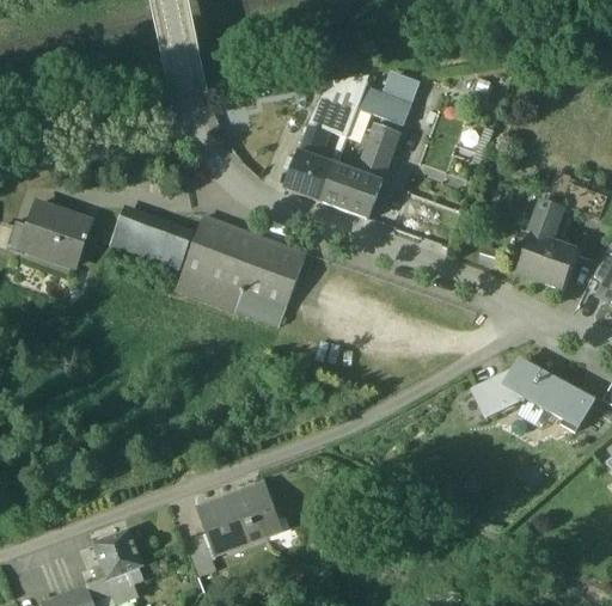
[(397,79),(389,75),(383,91),(366,85),(357,106),(403,124),(420,81),(399,73),(397,79)]
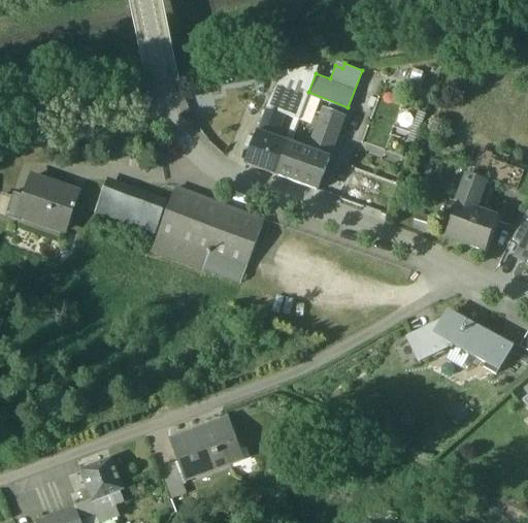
[(307,70),(295,73),(291,88),(290,88),(307,93),(315,73),(307,70)]
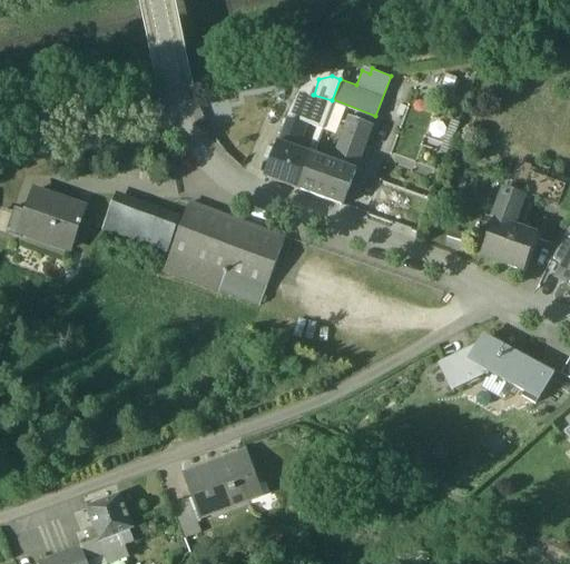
[(332,100),(313,95),(314,95),(297,88),(288,112),(304,119),(304,120),(322,127),(332,100)]
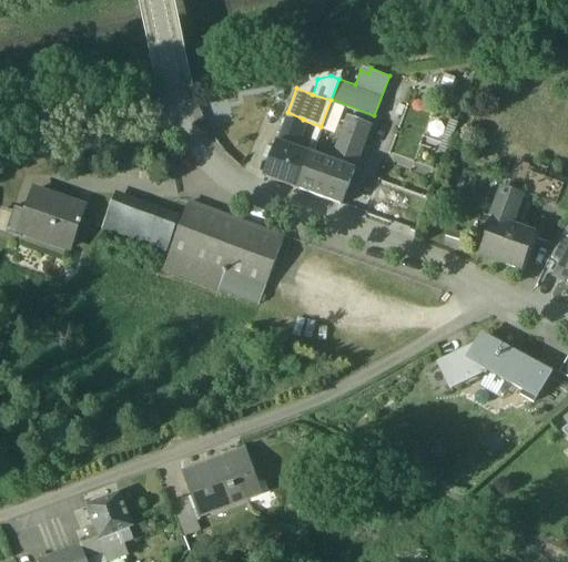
[(303,119),(287,112),(277,139),(294,145),(303,120),(303,119)]
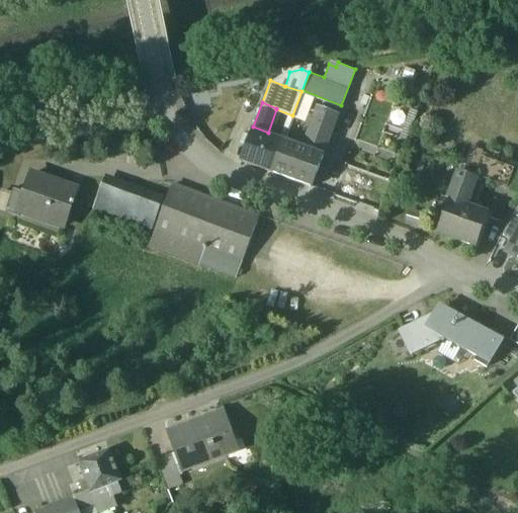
[(317,103),(301,145),(323,153),(338,111),(317,103)]
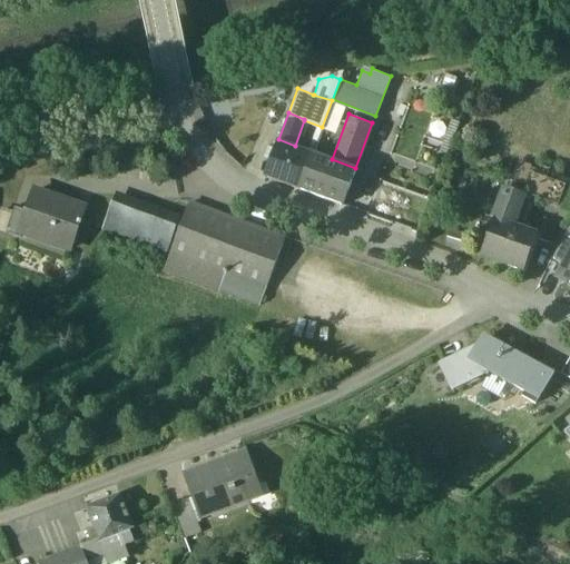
[(278,139),(277,139),(274,149),(267,147),(264,156),(271,158),(264,174),(300,187),(313,152),(295,146),(278,139)]
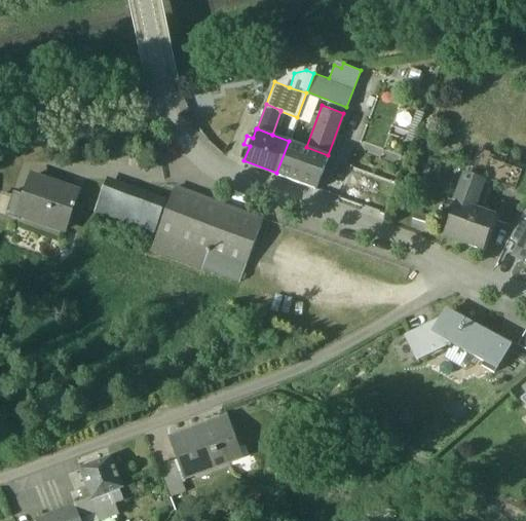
[(306,147),(289,141),(276,173),(315,187),(317,184),(325,186),(328,177),(321,174),(328,155),(306,147)]
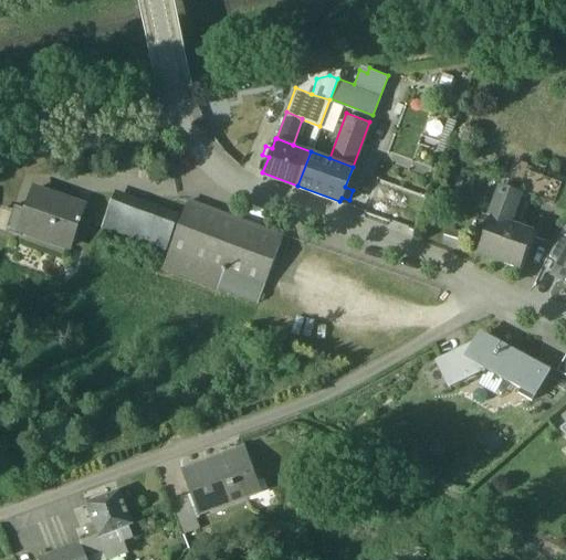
[(565,179),(526,166),(521,182),(521,183),(519,190),(565,207),(565,179)]
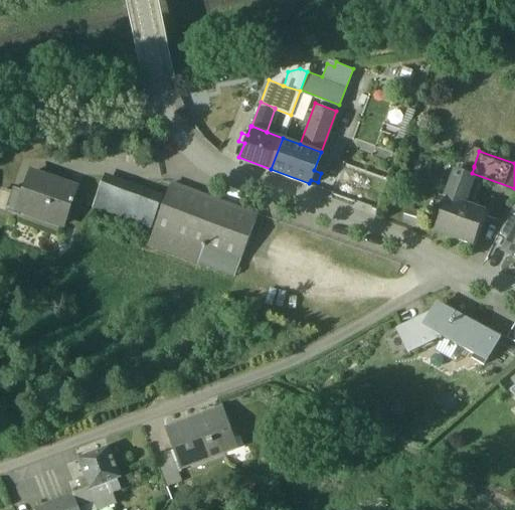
[(474,166),(459,161),(446,196),(461,202),(472,173),(474,167),(474,166)]
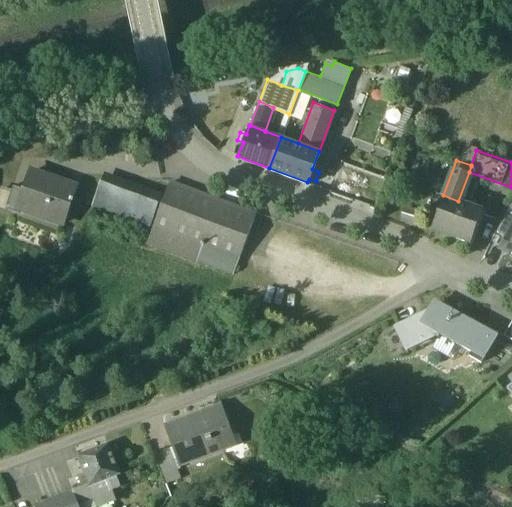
[(75,185),(32,170),(25,189),(18,207),(20,208),(62,223),(75,185)]
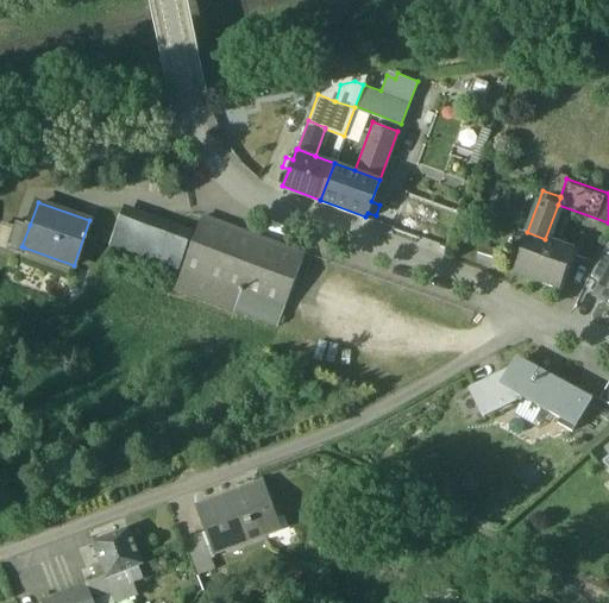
[(179,268),(192,231),(123,206),(108,243),(179,268)]
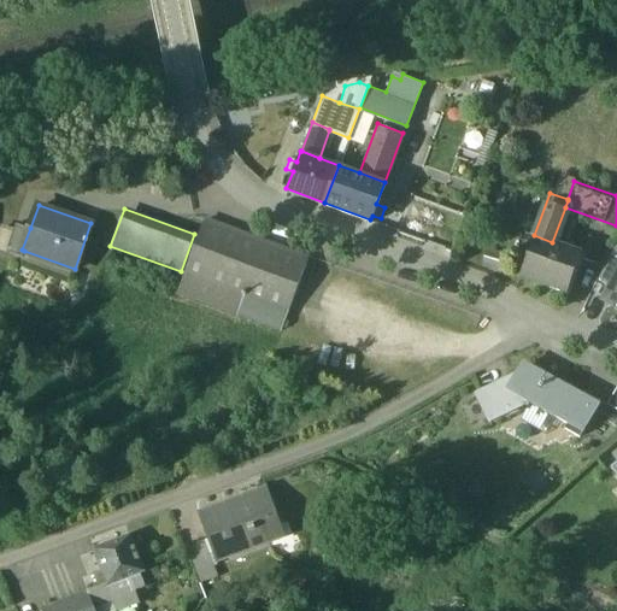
[(307,256),(205,217),(184,271),(184,272),(178,289),(280,328),(307,256)]
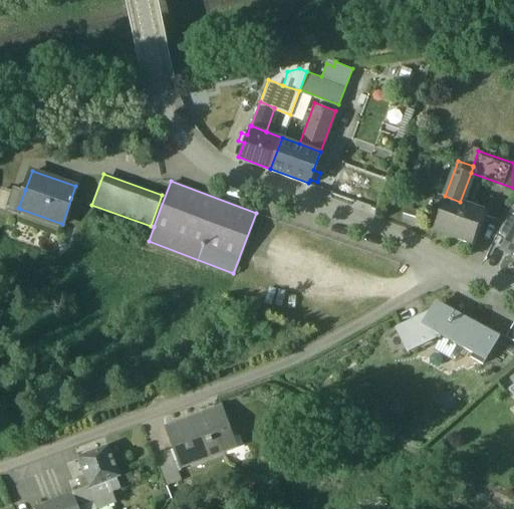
[(13,185),(5,208),(19,213),(20,209),(18,208),(25,190),(13,185)]
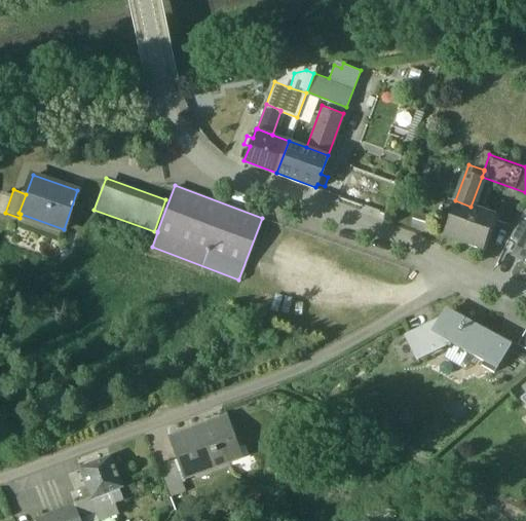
[(471,207),(455,200),(443,234),(483,249),(495,215),(471,207)]
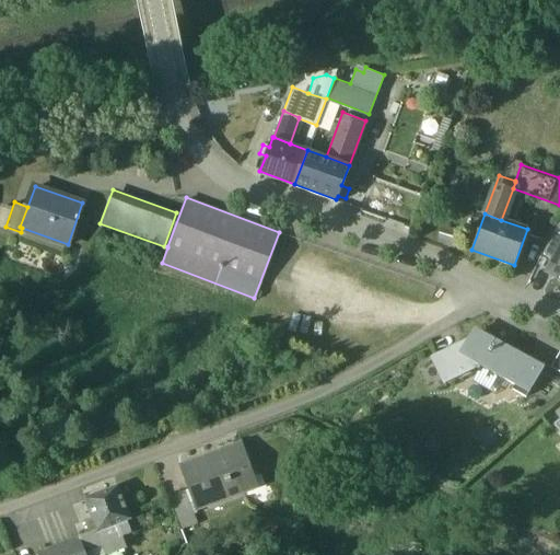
[(559,232),(555,230),(543,252),(555,257),(559,246),(559,232)]
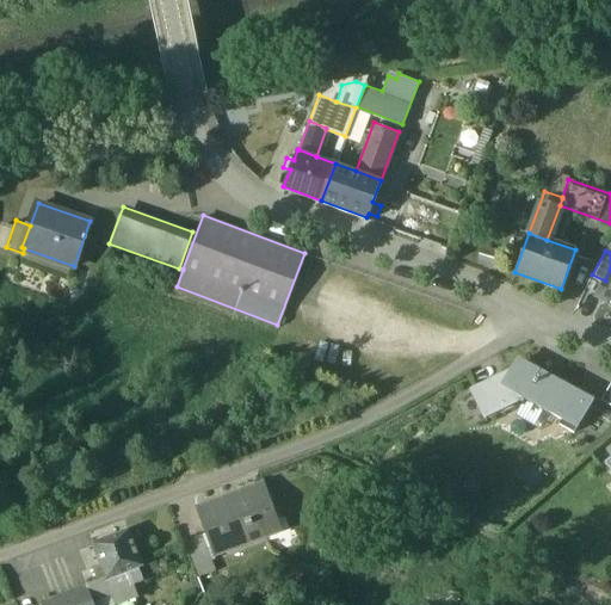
[(576,391),(518,358),(512,369),(473,388),(485,415),(524,396),(562,418),(559,423),(574,431),(594,394),(579,386),(576,391)]
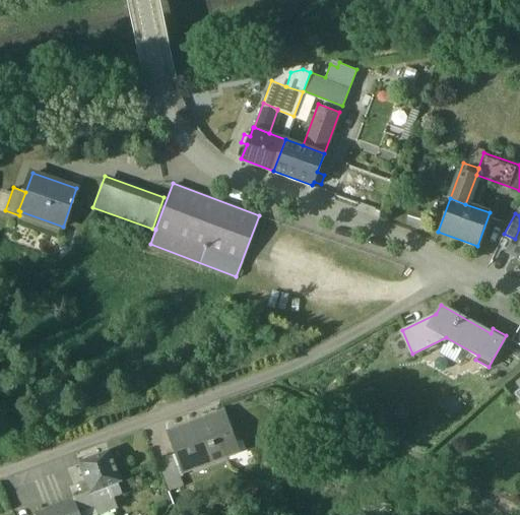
[(223,409),(167,431),(181,469),(230,451),(222,433),(232,430),(223,409)]
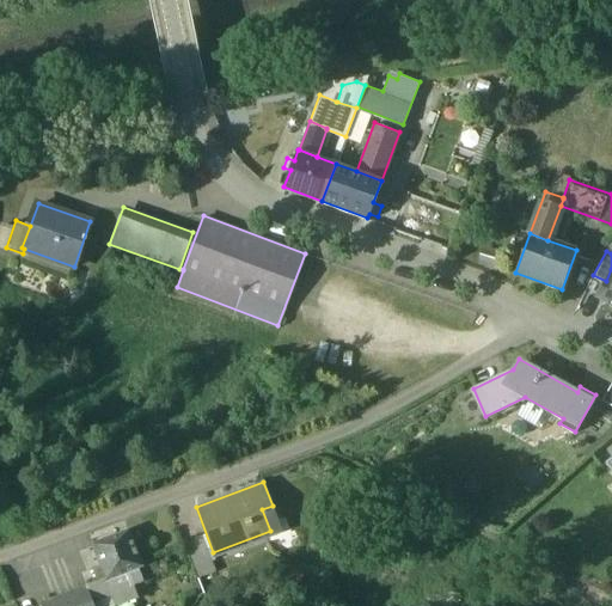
[(128,528),(92,543),(101,564),(93,567),(98,580),(105,576),(106,579),(136,567),(141,564),(128,528)]
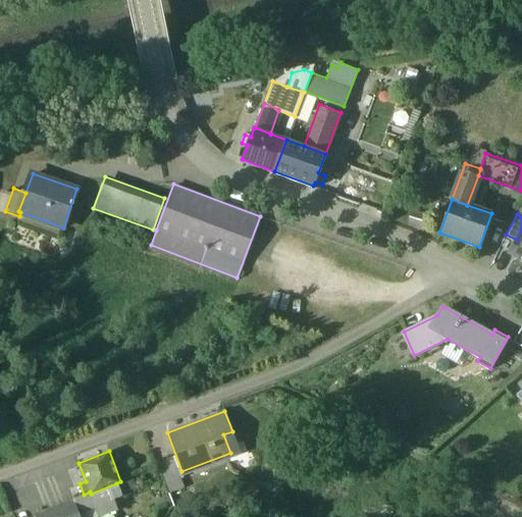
[(171,455),(156,461),(167,490),(183,485),(171,455)]
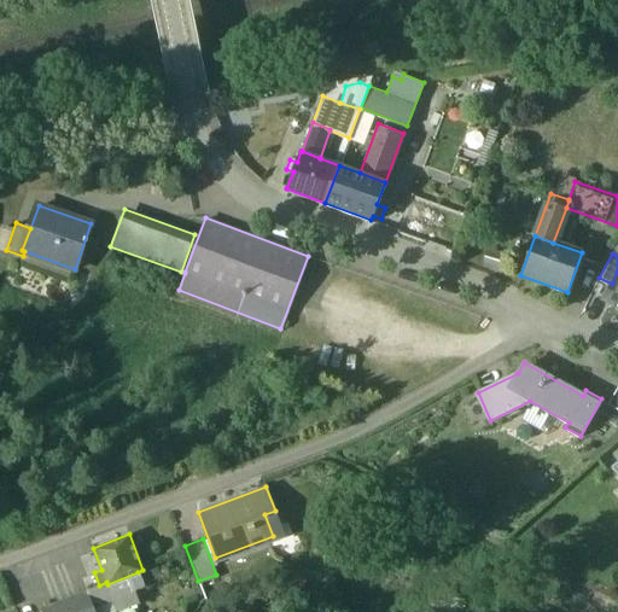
[(138,572),(108,584),(106,582),(99,586),(87,590),(93,605),(112,596),(117,608),(136,601),(133,589),(143,584),(138,572)]
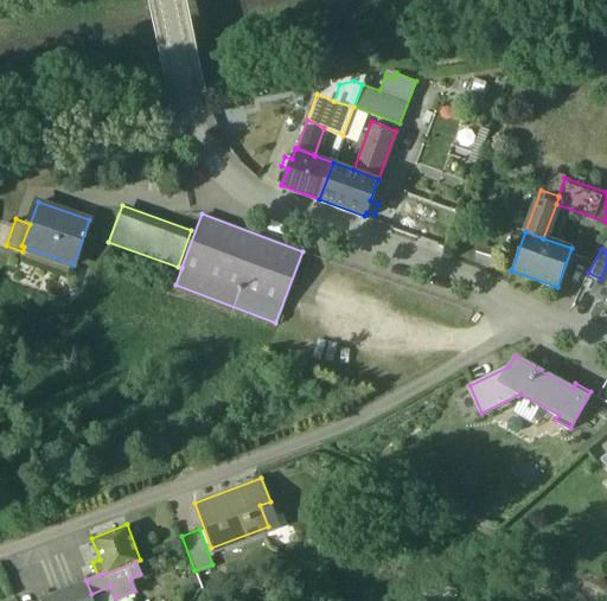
[(85,580),(40,598),(42,600),(94,600),(91,594),(85,580)]
